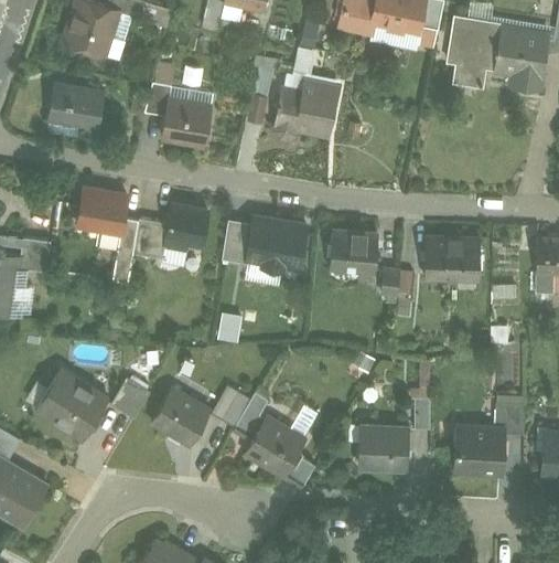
[(106,6),(88,0),(72,0),(58,43),(106,60),(121,11),(106,6)]
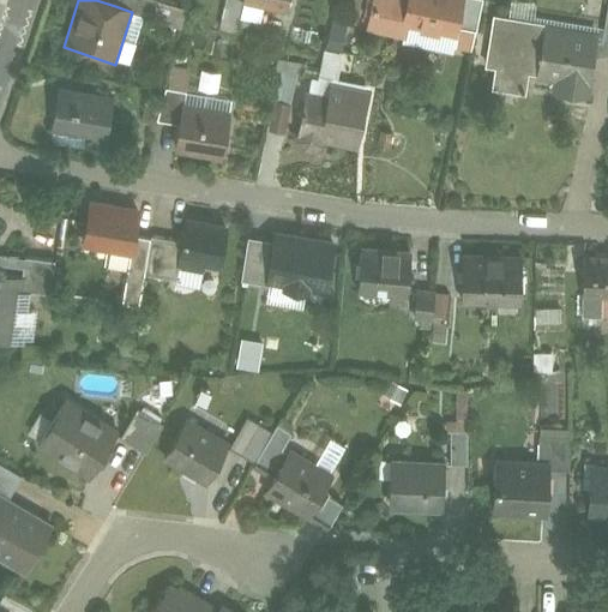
[(146,0),(116,0),(115,6),(132,12),(158,21),(164,6),(146,0)]
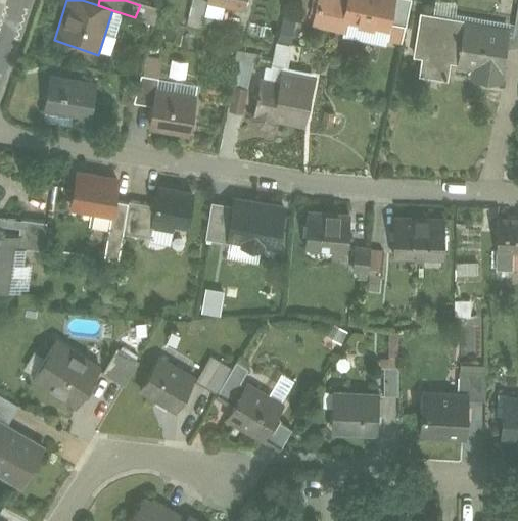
[(206,5),(206,2),(195,0),(191,0),(186,30),(200,33),(206,5)]
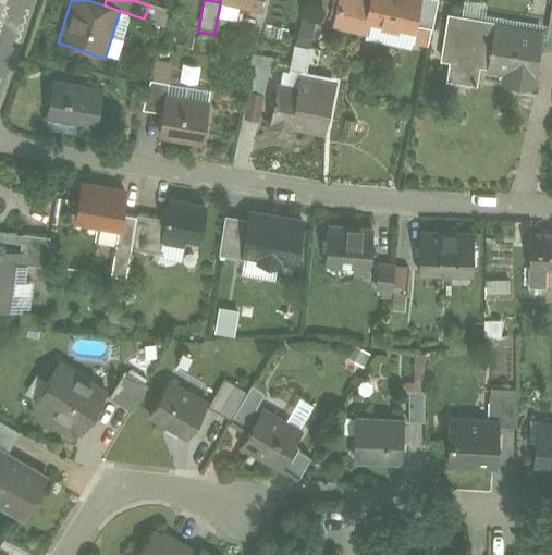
[(261,14),(264,0),(220,0),(220,2),(220,5),(261,14)]
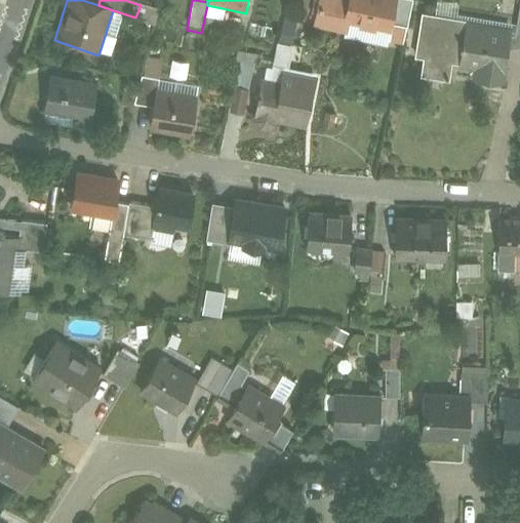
[(319,0),(316,0),(313,0),(310,17),(316,18),(313,30),(348,37),(350,26),(391,34),(397,0),(319,0)]
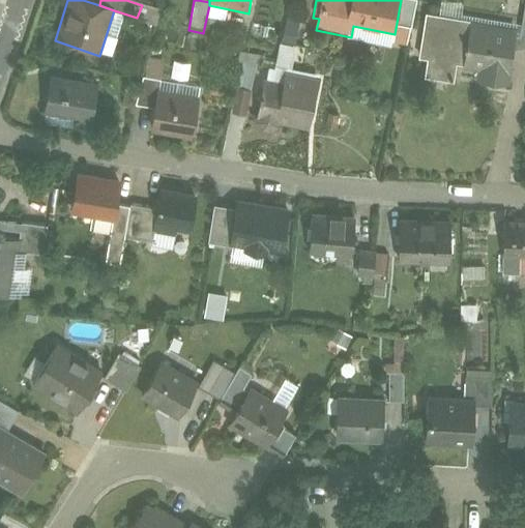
[(418,3),(404,0),(401,0),(395,34),(391,47),(408,50),(418,3)]
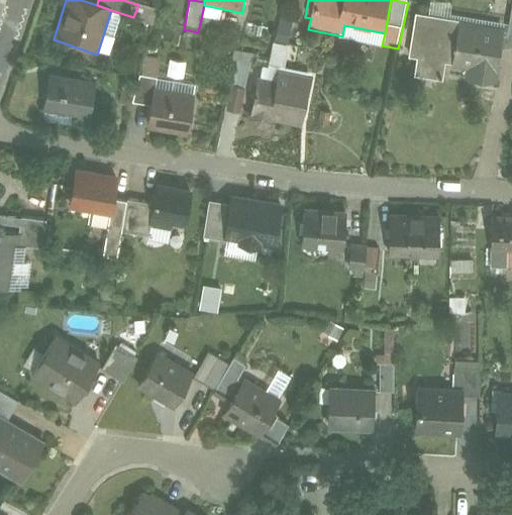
[(428,18),(414,16),(407,61),(414,62),(412,80),(441,84),(444,67),(468,70),(466,81),(497,86),(504,41),(506,27),(448,18),(450,8),(430,5),(428,18)]
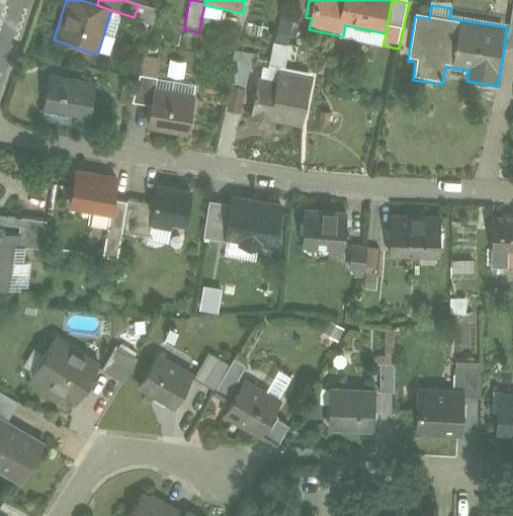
[(292,29),(278,25),(275,40),(289,44),(292,29)]
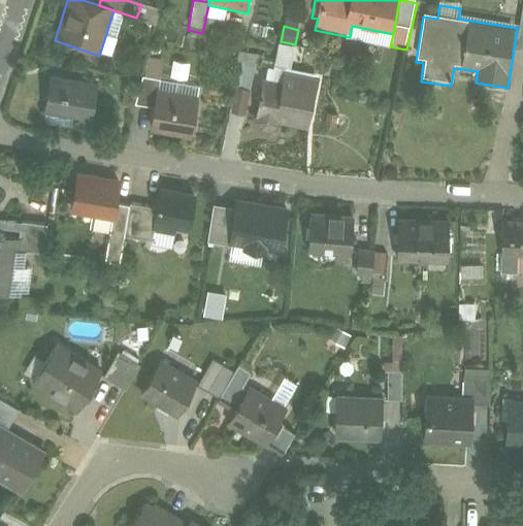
[(258,74),(260,53),(246,52),(243,73),(258,74)]
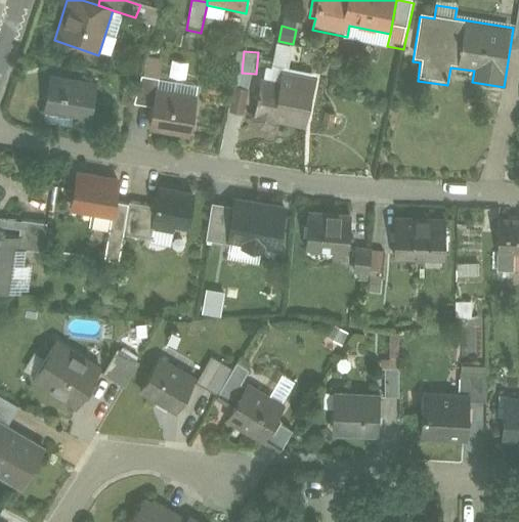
[(136,117),(152,120),(158,81),(161,61),(146,59),(136,117)]
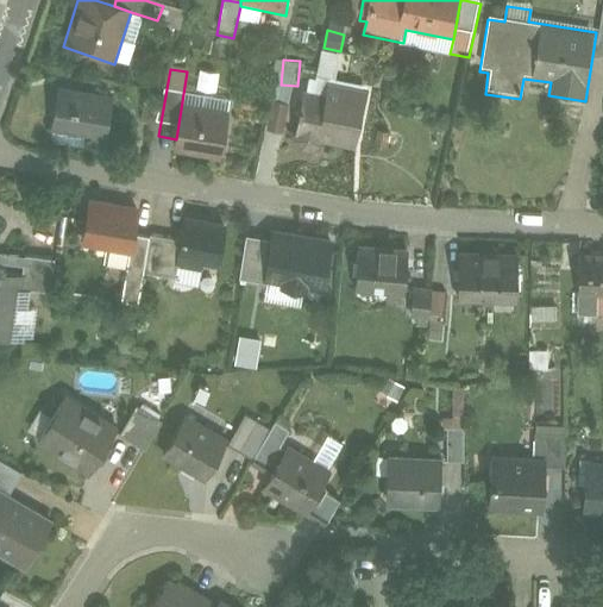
[(297,133),(296,139),(297,150),(306,155),(316,152),(321,144),(353,150),(365,89),(327,82),(324,99),(305,95),(300,117),(297,133)]
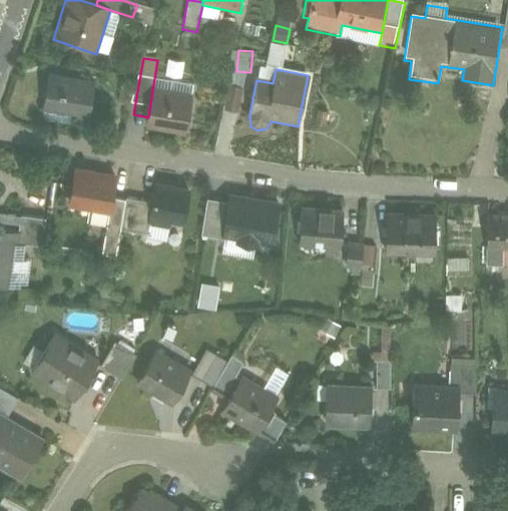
[(49,108),(94,113),(98,76),(53,71),(49,108)]
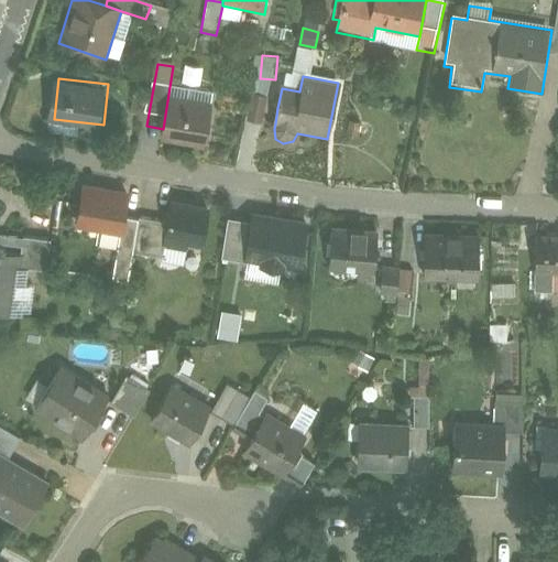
[(160,146),(205,153),(215,95),(170,87),(163,129),(160,146)]
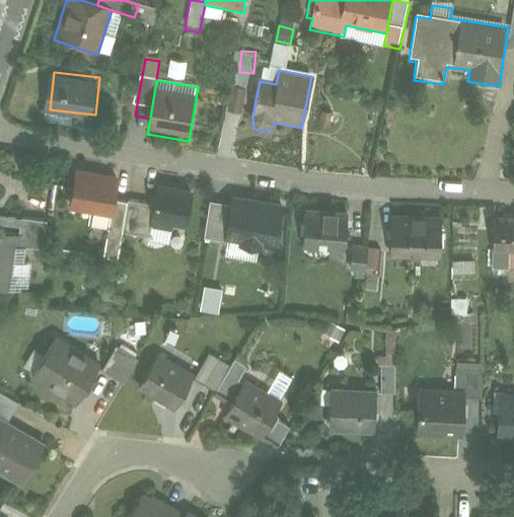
[(255,99),(244,97),(245,90),(230,87),(225,113),(240,116),(241,112),(253,114),(255,99)]
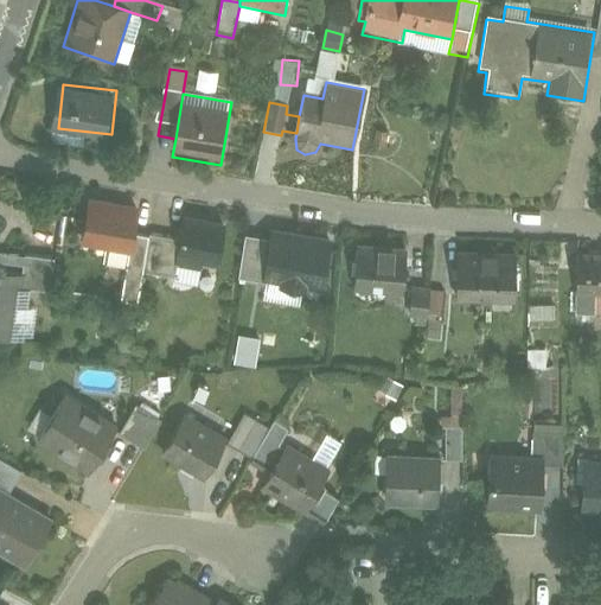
[(136,207),(88,198),(81,246),(128,254),(132,235),(136,207)]
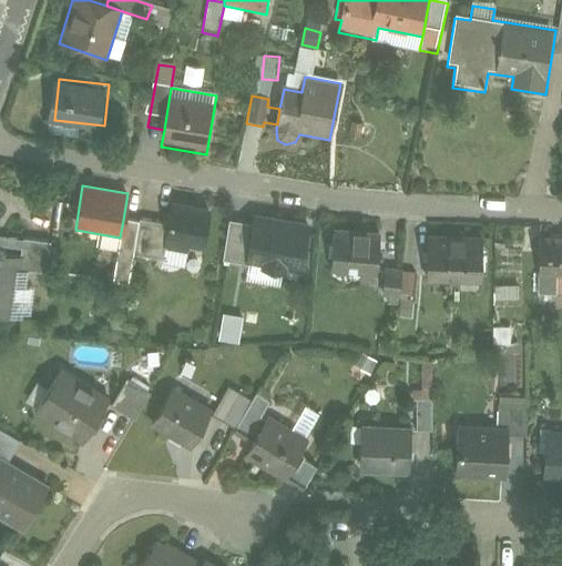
[(172,203),(169,225),(165,249),(203,254),(211,209),(172,203)]
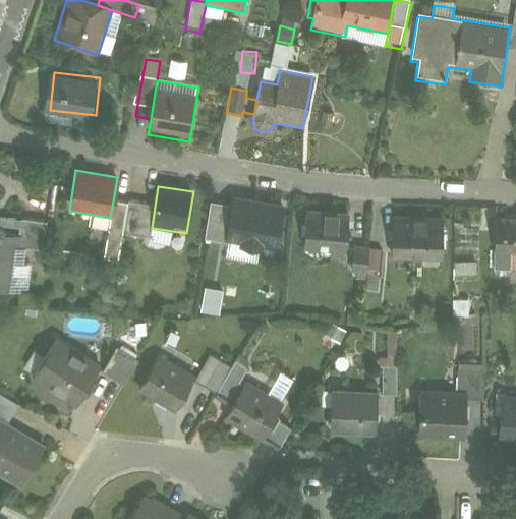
[(243,216),(228,214),(225,238),(275,245),(281,203),(246,198),(243,216)]
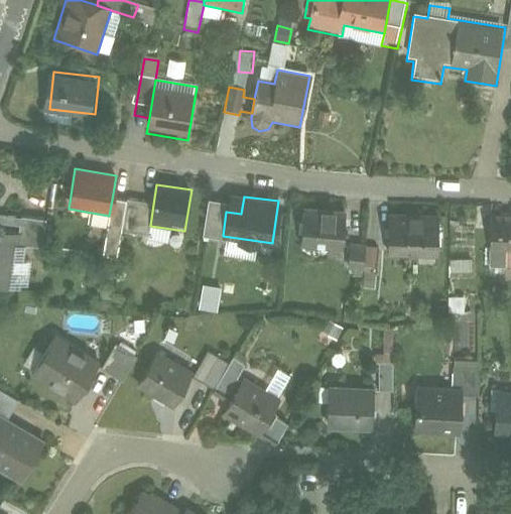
[(126,203),(112,200),(109,216),(103,258),(117,260),(121,232),(126,203)]
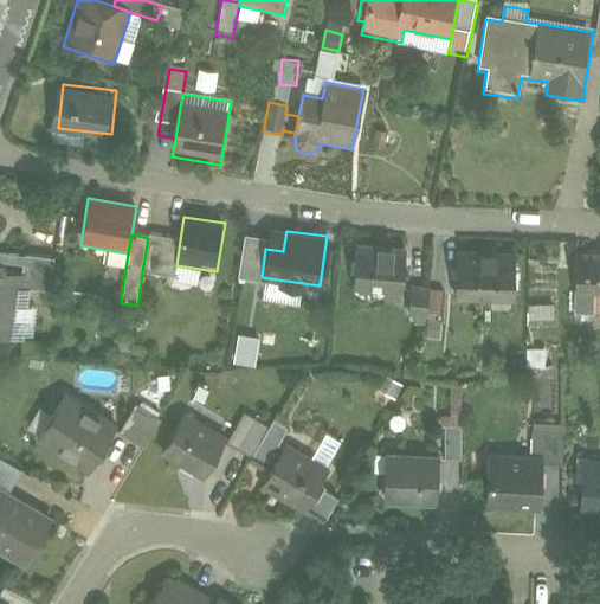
[(148,238),(142,272),(174,277),(176,265),(180,241),(148,236),(148,238)]
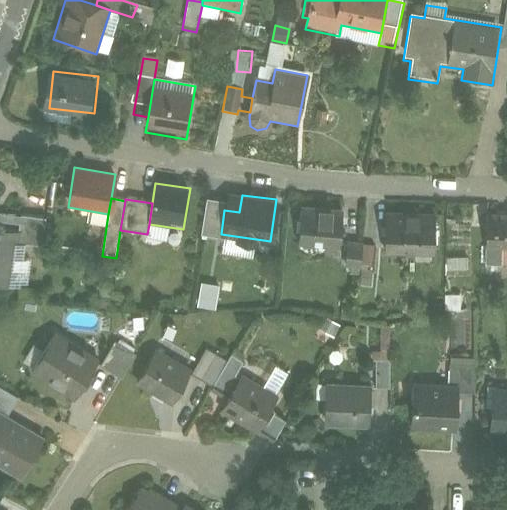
[(343,209),(300,206),(297,247),(339,250),(343,209)]
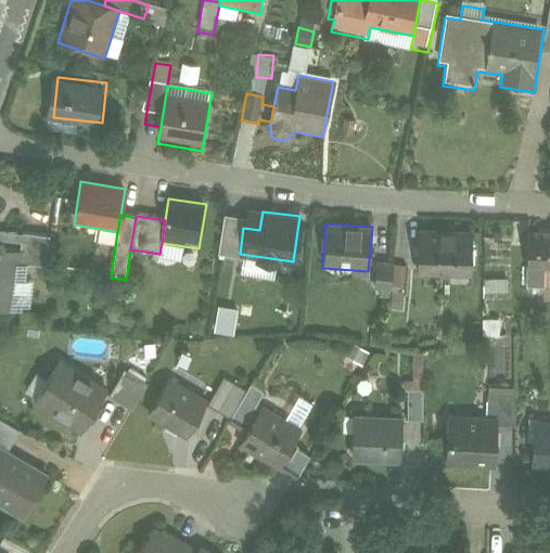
[(470,275),(470,231),(419,231),(419,275),(470,275)]
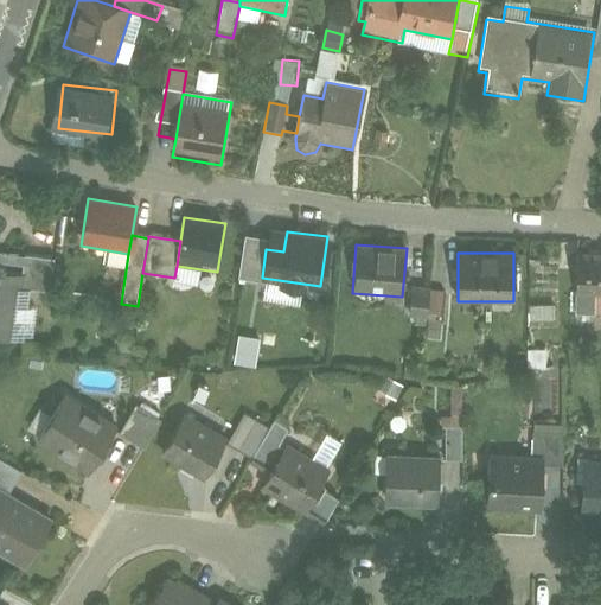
[(600,255),(575,255),(575,295),(595,295),(600,295),(600,255)]
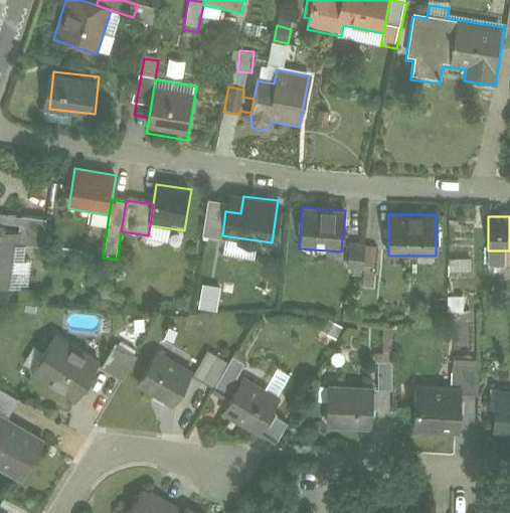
[(20,234),(19,244),(44,246),(46,220),(22,217),(20,234)]
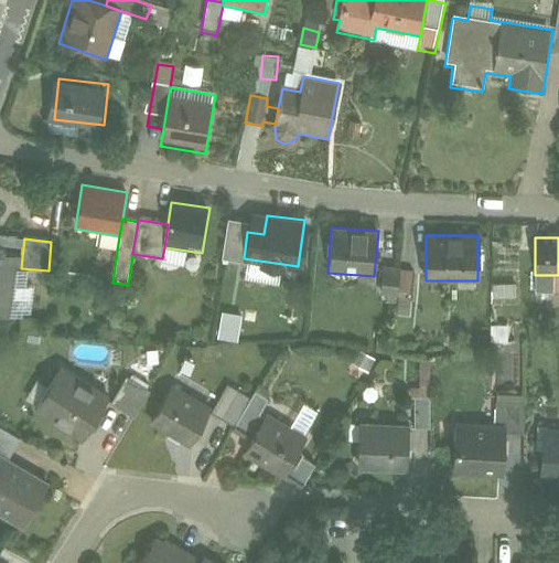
[(0,316),(17,318),(21,268),(22,257),(0,254),(0,316)]
